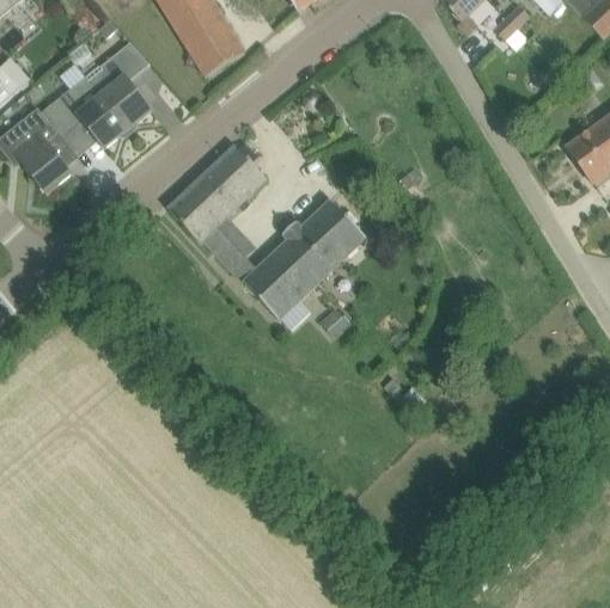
[(0,13),(16,0),(0,0),(0,13)]
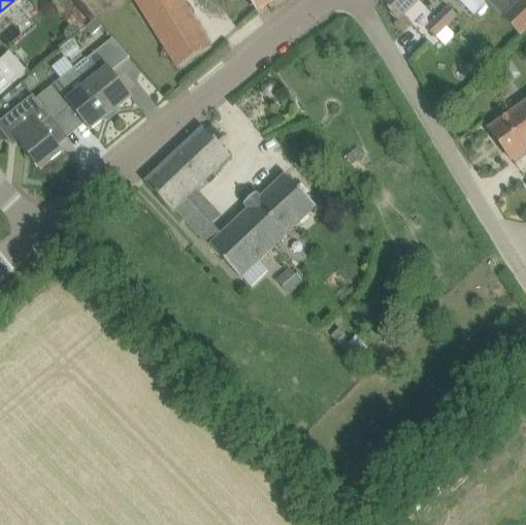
[(210,45),(179,0),(133,0),(176,66),(210,45)]
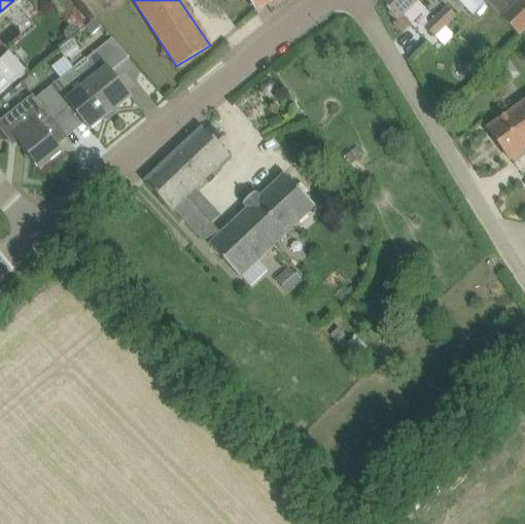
[(249,0),(255,10),(271,0),(249,0)]
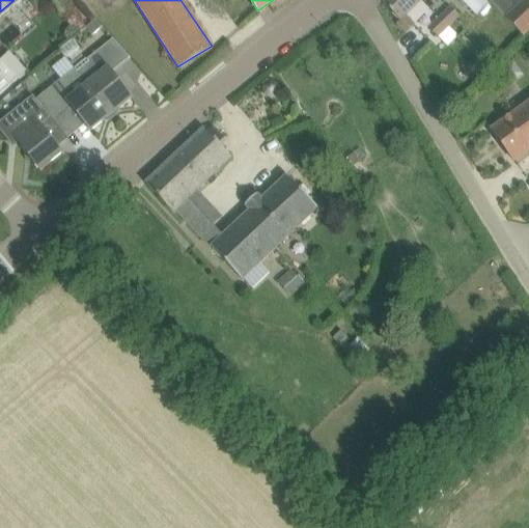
[(383,0),(382,1),(398,19),(396,21),(405,30),(411,24),(402,17),(420,0),(383,0)]
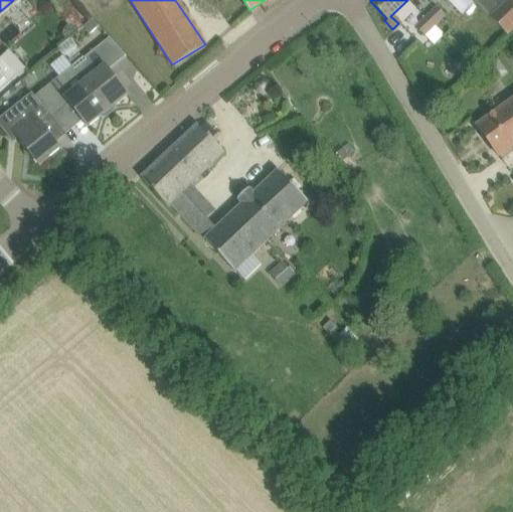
[(473,0),(447,0),(460,13),(473,0)]
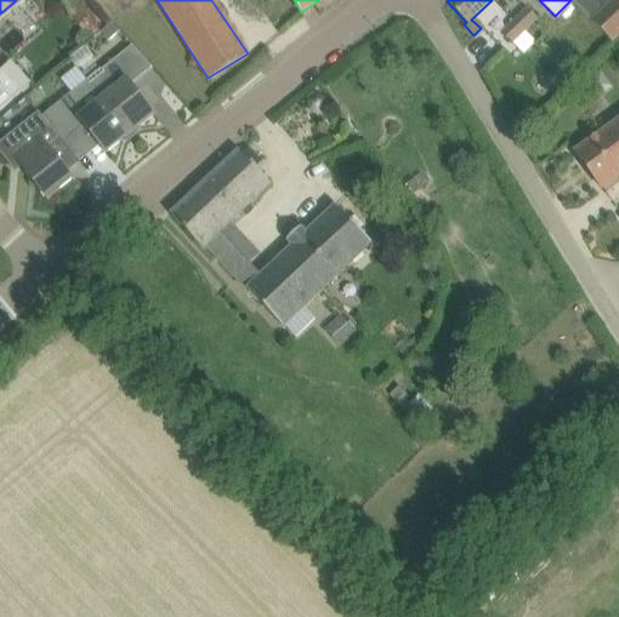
[(574,0),(612,39),(618,32),(618,0),(605,0),(601,4),(597,0),(574,0)]
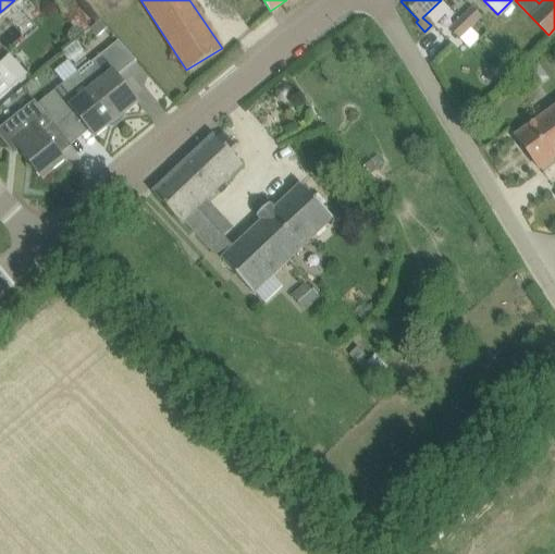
[(460,14),(469,24),(475,20),(480,14),(471,4),(460,14)]
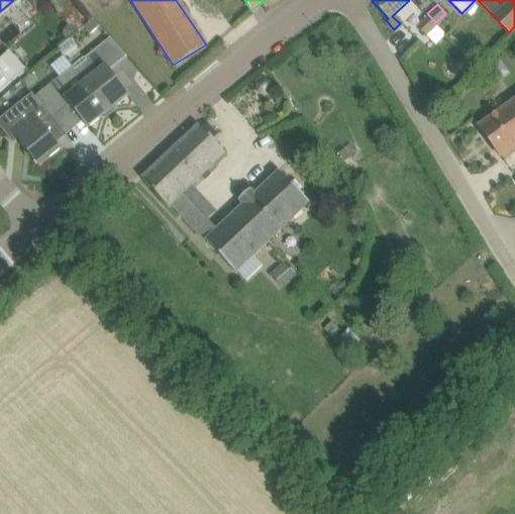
[(416,23),(425,32),(435,22),(427,13),(416,23)]
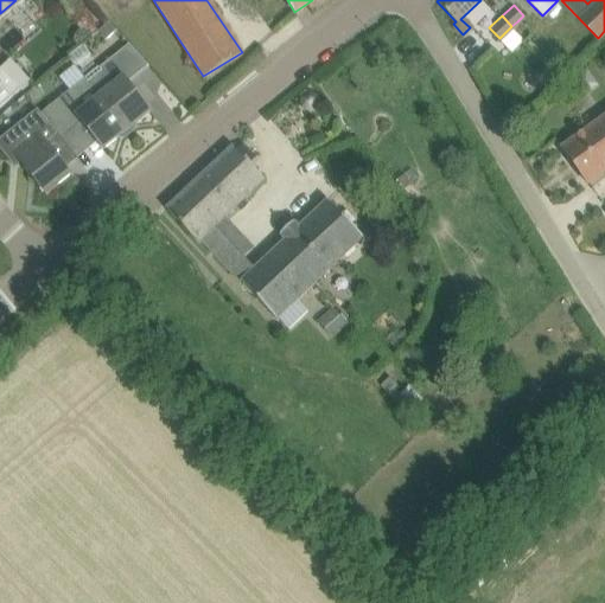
[(96,29),(104,38),(115,29),(107,20),(96,29)]
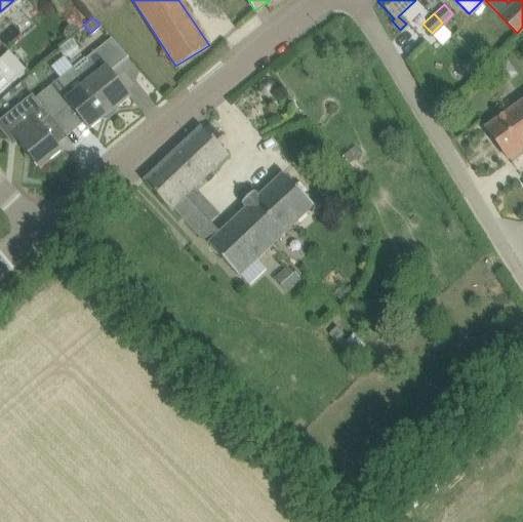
[(119,66),(103,46),(101,44),(86,55),(87,57),(75,67),(73,65),(72,66),(110,110),(129,94),(111,73),(119,66)]
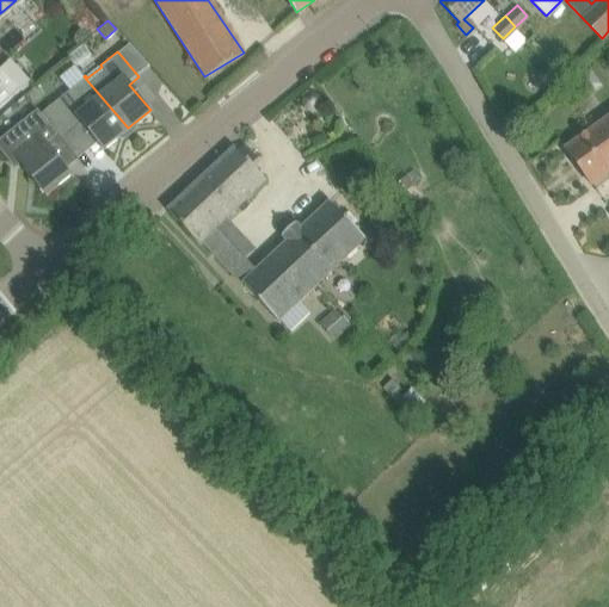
[(79,118),(103,148),(128,128),(84,76),(50,104),(69,127),(79,118)]
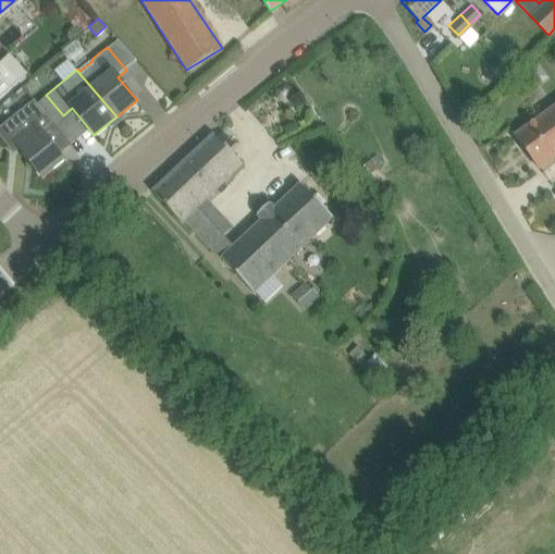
[(0,136),(7,145),(12,140),(41,177),(41,176),(41,175),(63,158),(64,159),(64,158),(41,128),(51,121),(34,98),(0,123),(0,136)]
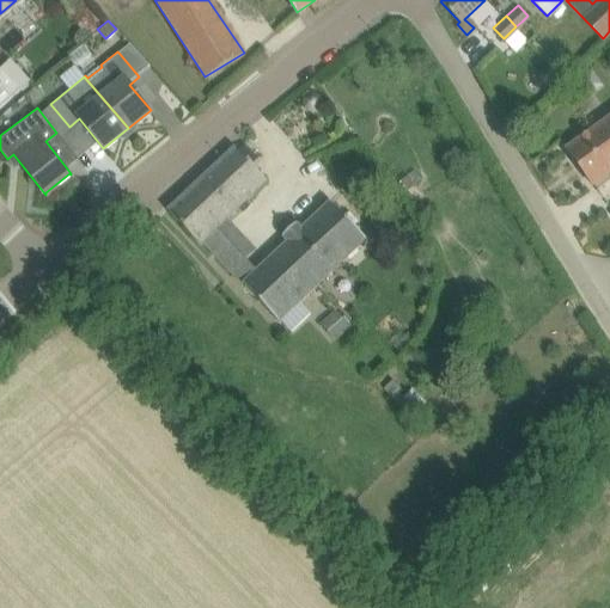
[(609,115),(566,148),(591,182),(609,167),(609,115)]
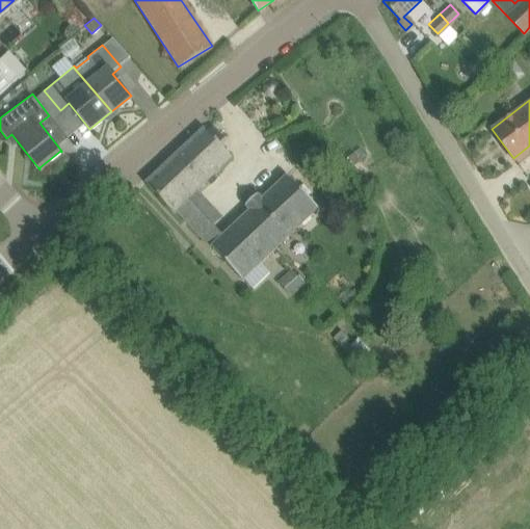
[(231,156),(204,127),(146,182),(173,211),(177,208),(199,232),(211,244),(222,234),(213,223),(221,215),(195,188),(231,156)]
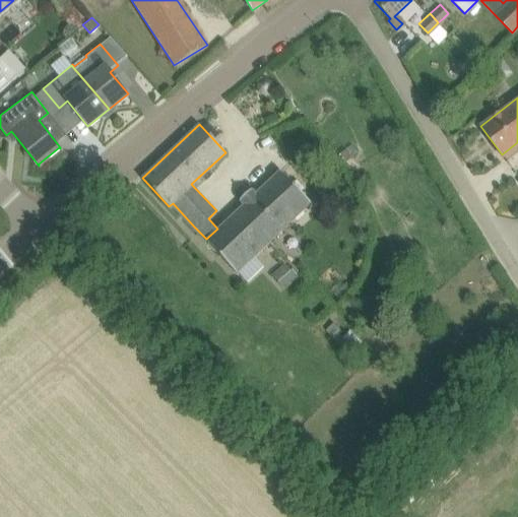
[(251,189),(245,194),(279,232),(311,201),(280,170),(255,193),(251,189)]
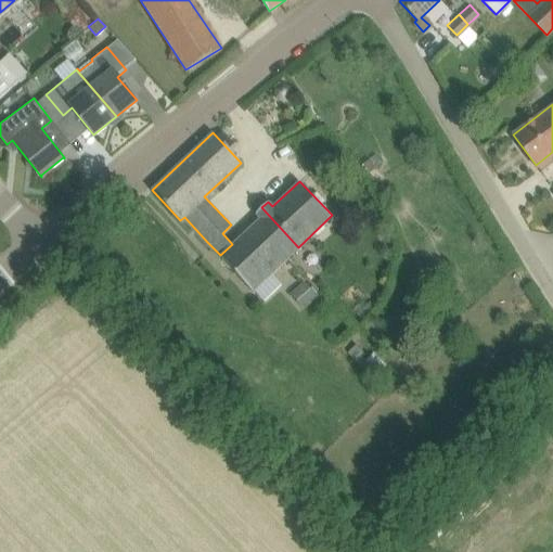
[(232,244),(220,255),(254,291),(267,278),(298,247),(261,207),(256,213),(260,218),(232,244)]
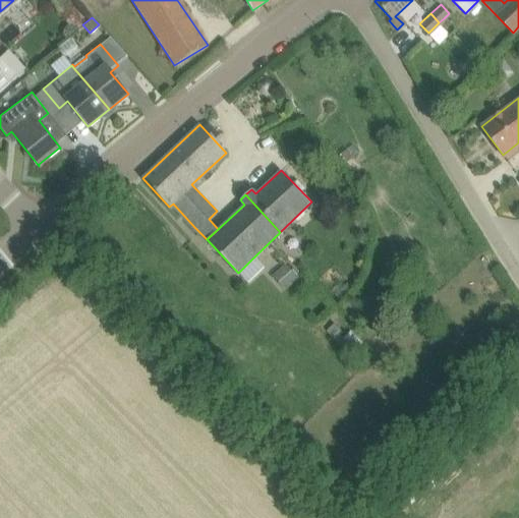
[(284,264),(271,275),(284,289),(296,278),(284,264)]
